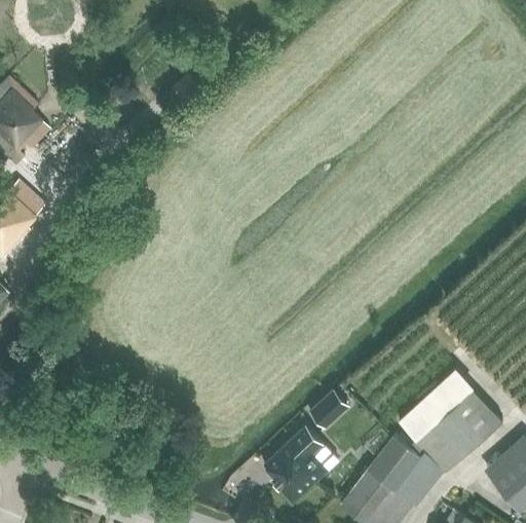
[(0,84),(0,150),(15,165),(25,155),(20,151),(26,145),(32,151),(51,129),(41,120),(42,119),(33,111),(38,105),(7,76),(0,84)]
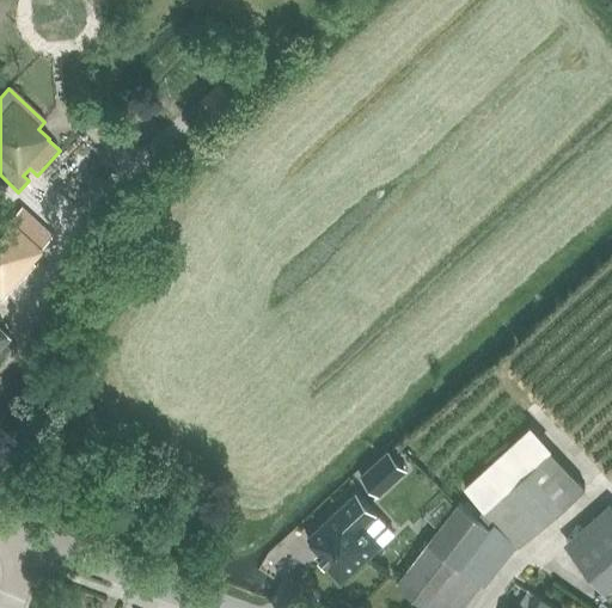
[(85,131),(49,165),(77,194),(112,160),(85,131)]
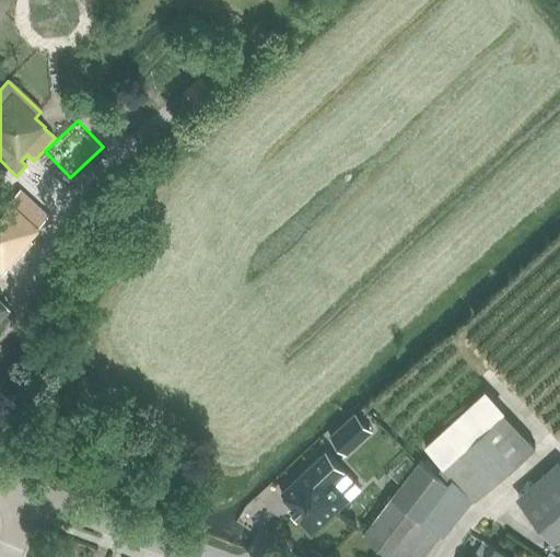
[(28,242),(47,219),(19,193),(0,211),(0,276),(32,244),(28,242)]
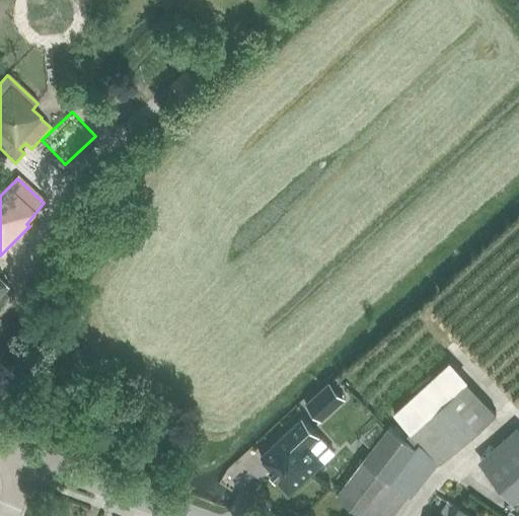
[(337,496),(362,515),(392,515),(406,498),(411,501),(438,464),(440,466),(497,416),(466,384),(411,435),(410,433),(403,441),(388,429),(337,496)]
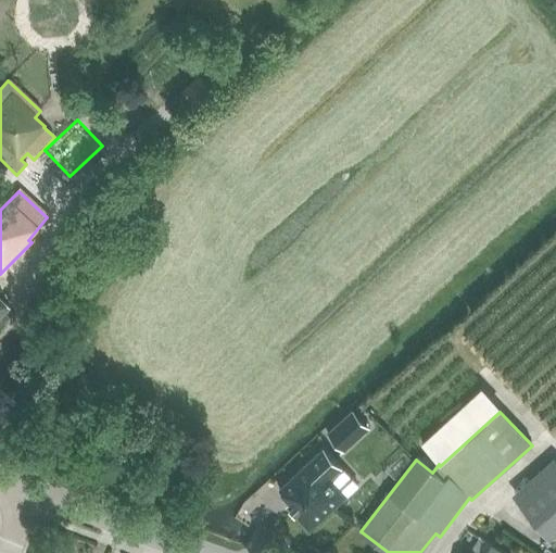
[(353,413),(328,436),(343,453),(369,430),(353,413)]
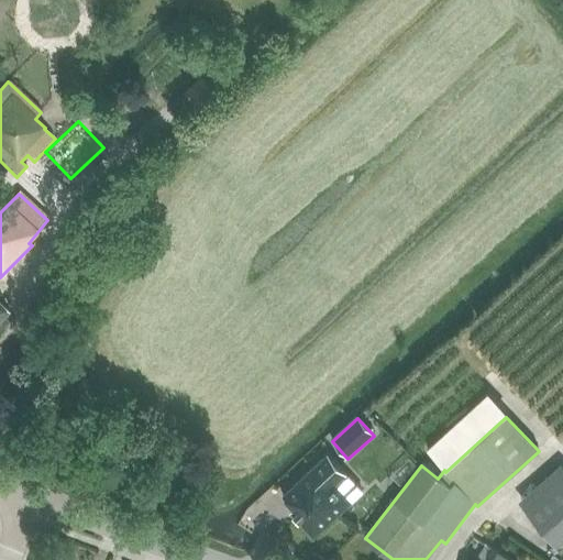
[(291,513),(289,514),(311,538),(345,505),(348,503),(334,489),(345,479),(326,458),(280,500),(284,503),(283,504),(291,513)]
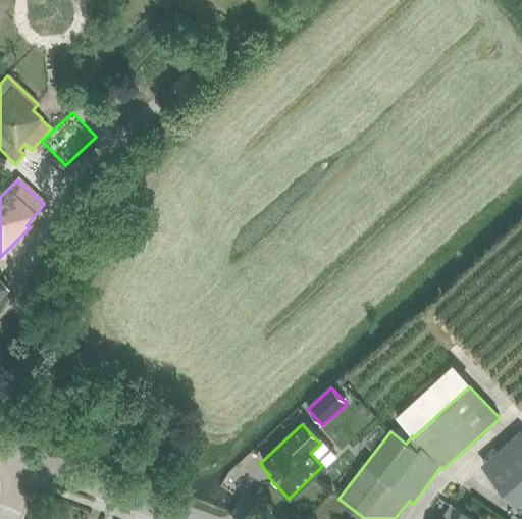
[(517,507),(521,502),(521,434),(519,431),(481,466),(517,507)]
